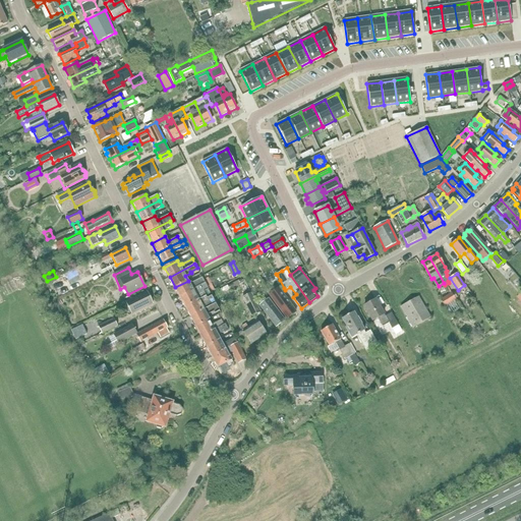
[(180,297),(205,284),(201,279),(190,285),(188,281),(175,287),(180,297)]
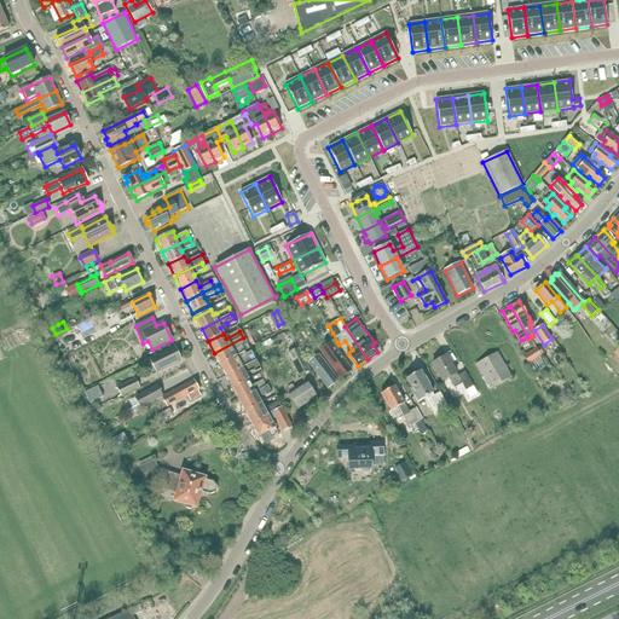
[(273,343),(289,335),(287,331),(271,340),(273,343)]
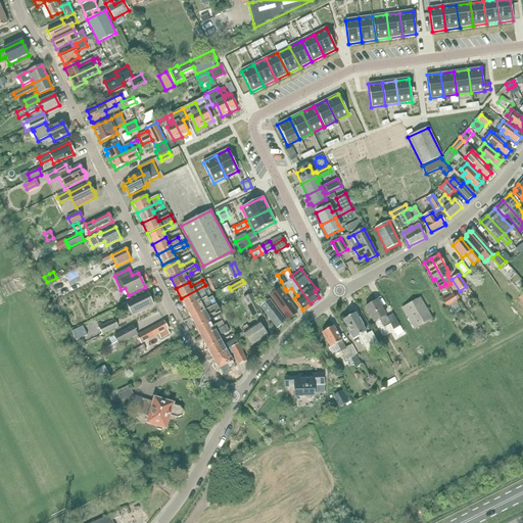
[(208,290),(205,286),(205,285),(181,298),(186,308),(206,298),(203,293),(208,290)]
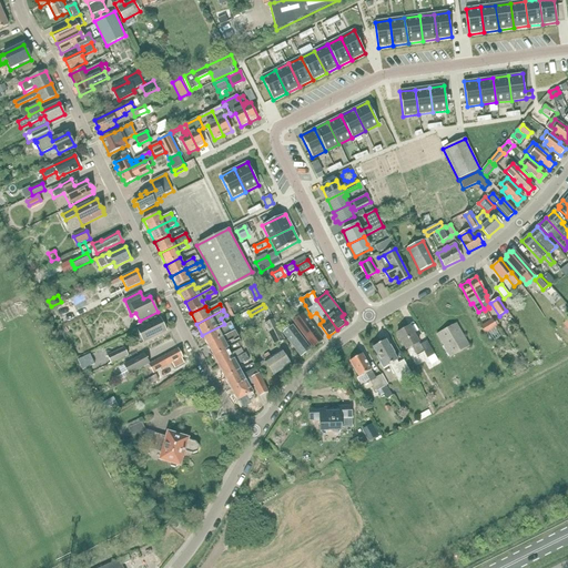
[(294,322),(314,348),(324,341),(304,314),(294,322)]
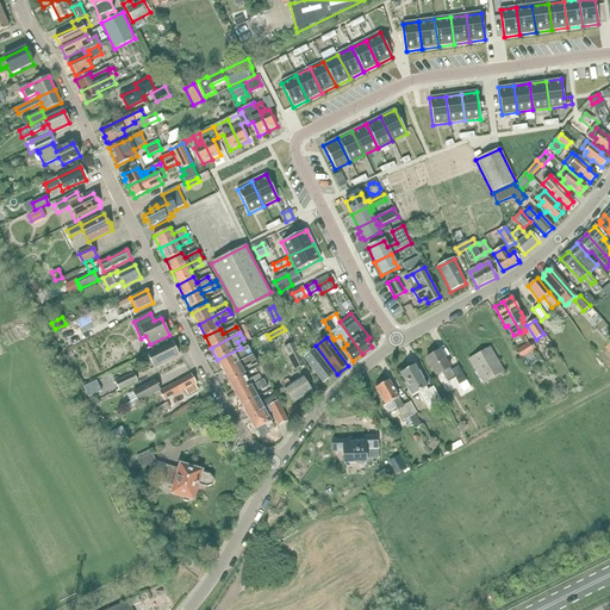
[(179,356),(179,355),(173,342),(148,354),(154,367),(179,356)]
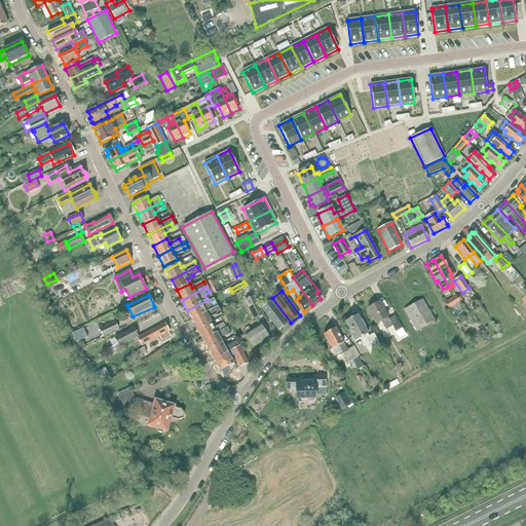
[(254,320),(263,315),(254,296),(245,300),(254,320)]
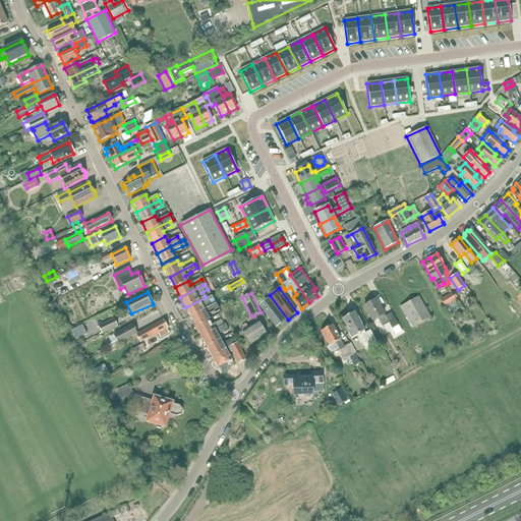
[(456,301),(451,293),(441,299),(446,307),(449,305),(456,301)]
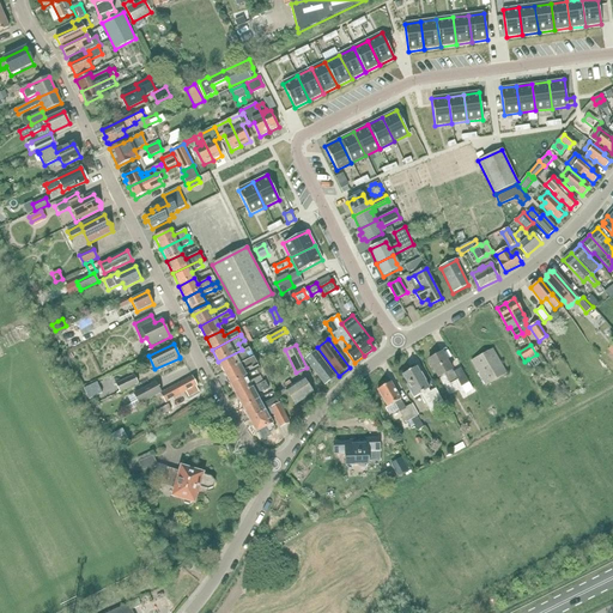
[(253,358),(253,357),(248,349),(242,352),(242,350),(218,362),(225,374),(253,358)]
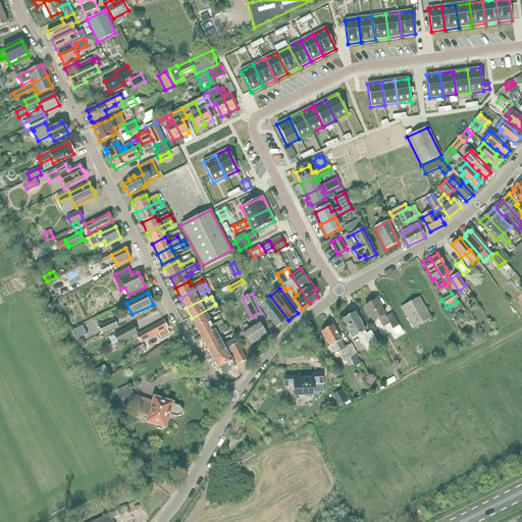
[(419,297),(402,307),(414,328),(431,318),(419,297)]
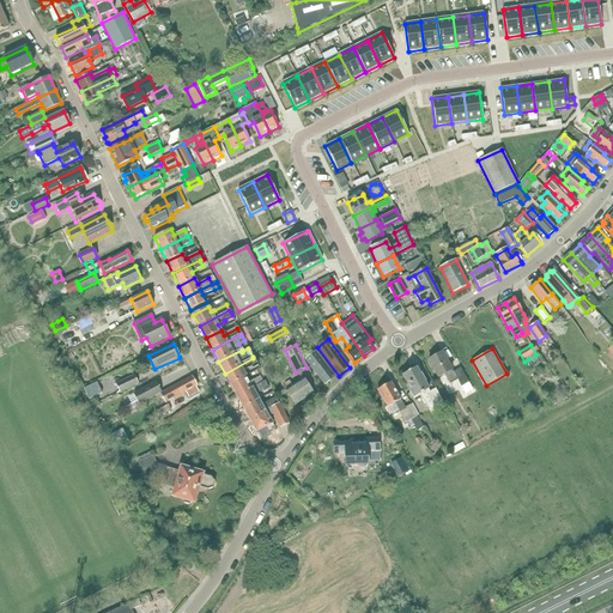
[(326,365),(325,363),(315,352),(305,360),(314,371),(326,386),(335,378),(326,365)]
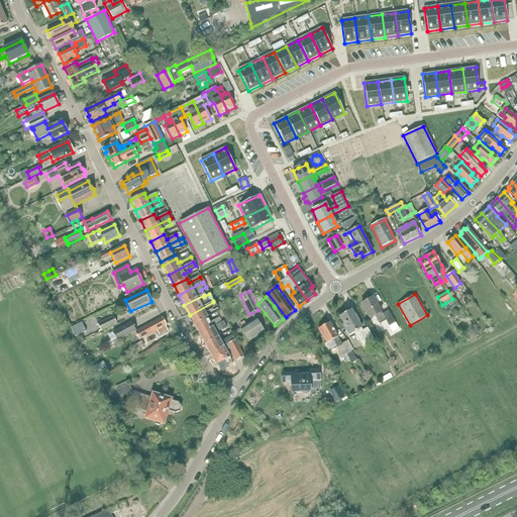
[(388,311),(382,314),(373,298),(362,305),(370,319),(375,316),(380,325),(386,321),(389,326),(395,323),(388,311)]
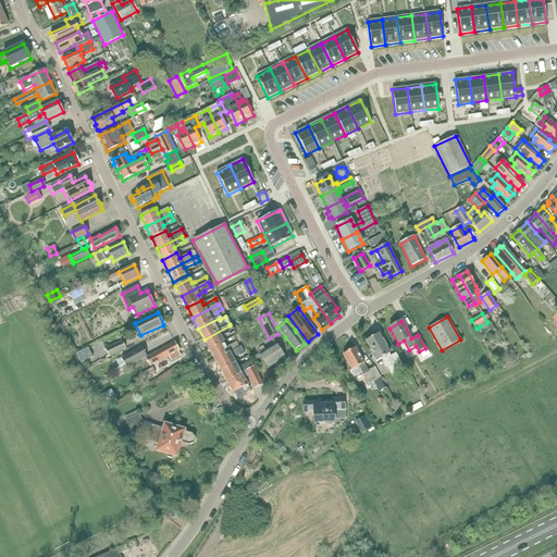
[(234,332),(231,325),(230,325),(205,339),(210,350),(224,343),(221,337),(229,333),(229,334),(234,332)]
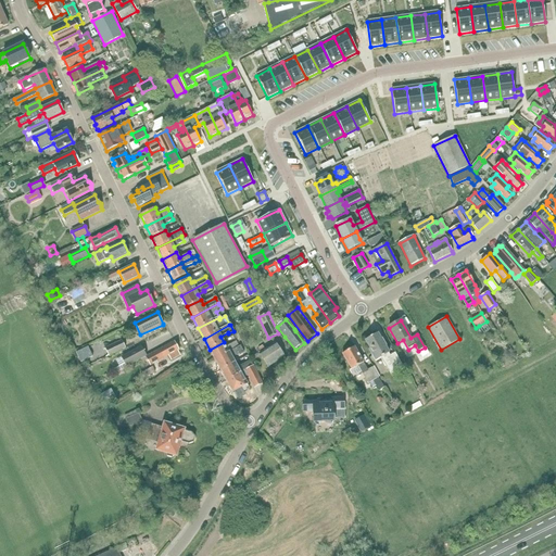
[(389,352),(388,353),(384,348),(386,346),(381,340),(380,340),(377,335),(365,341),(370,350),(369,350),(376,362),(381,358),(391,375),(395,373),(393,369),(401,365),(395,353),(391,356),(389,352)]
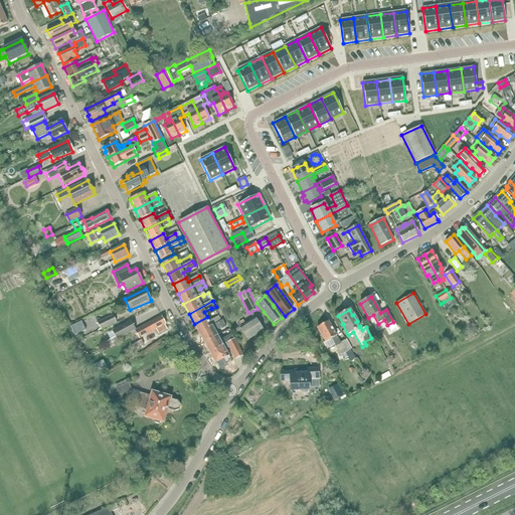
[(98,323),(101,330),(116,323),(113,316),(98,323)]
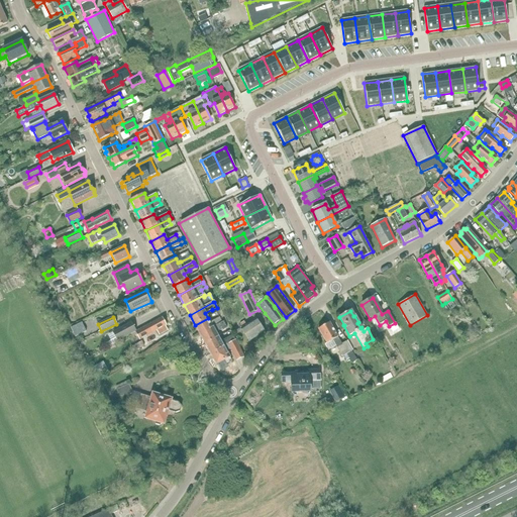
[(222,323),(222,322),(219,317),(210,322),(208,318),(195,325),(200,335),(222,323)]
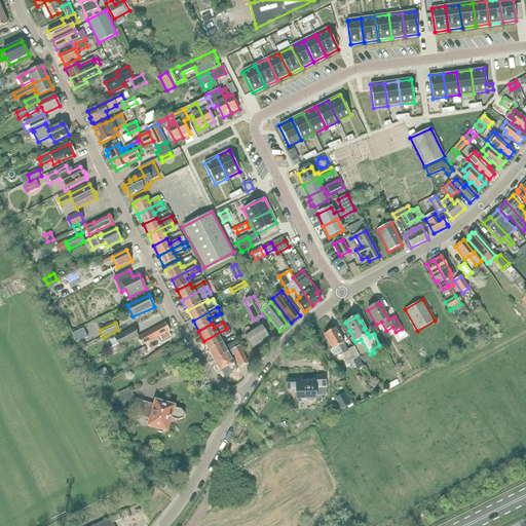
[(167,333),(168,332),(164,324),(138,338),(142,346),(159,337),(161,341),(171,337),(167,333)]
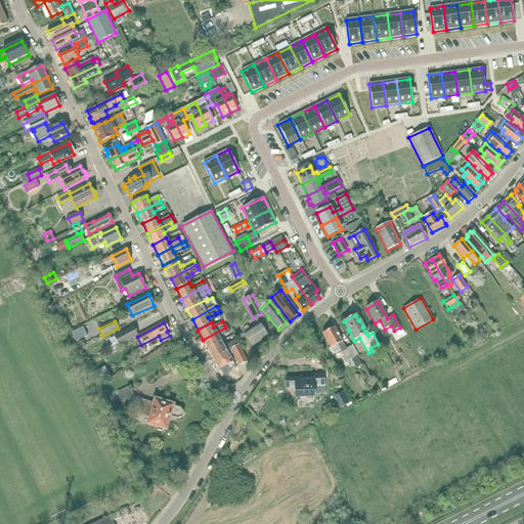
[(248,326),(244,330),(246,333),(245,334),(253,346),(268,337),(259,323),(251,330),(248,326)]
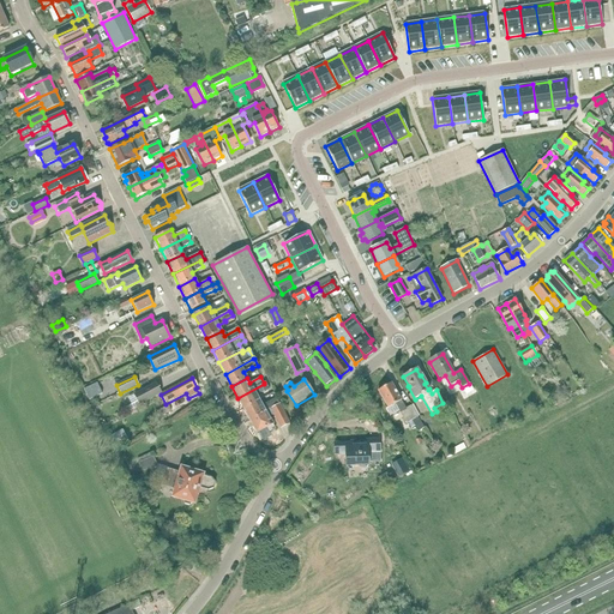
[(270,390),(266,383),(265,381),(264,383),(264,384),(238,398),(244,409),(259,401),(256,395),(264,391),(264,392),(270,390)]
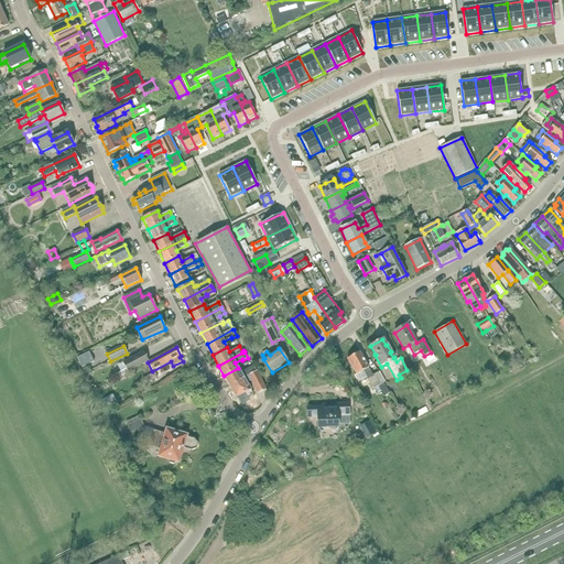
[(94,362),(88,353),(77,358),(82,368),(94,362)]
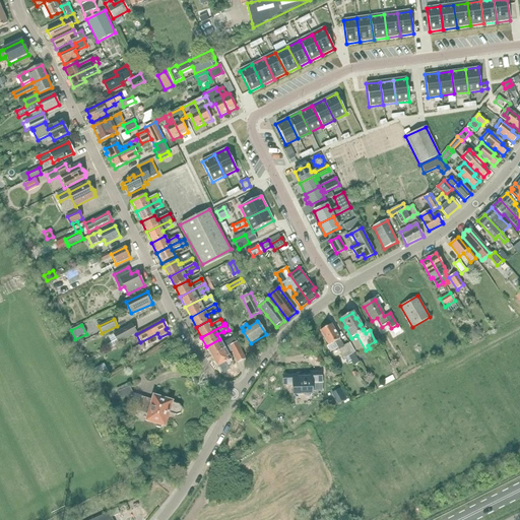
[(118,343),(136,333),(132,325),(114,335),(118,343)]
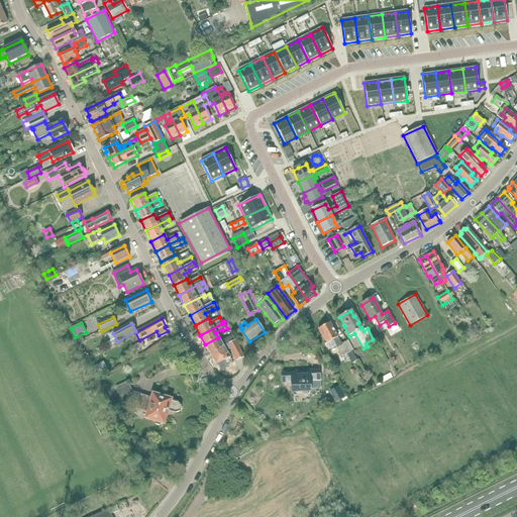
[(329,323),(318,329),(327,343),(325,345),(328,351),(336,346),(337,348),(336,348),(341,357),(343,356),(345,360),(348,359),(351,364),(356,360),(351,351),(345,341),(341,343),(329,323)]
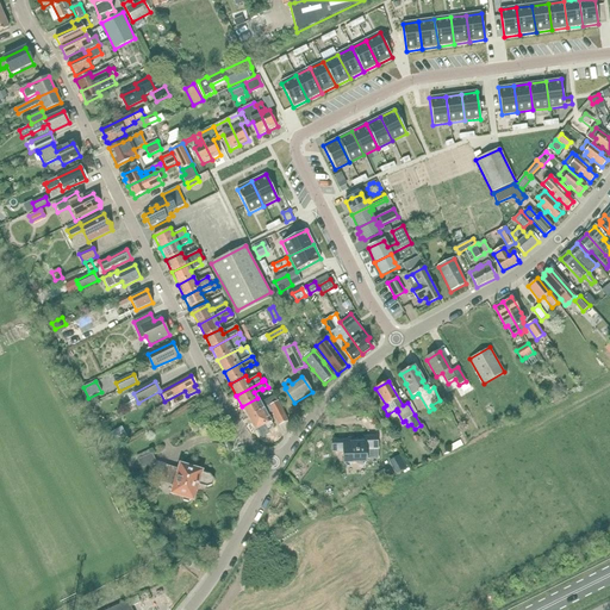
[(249,418),(278,403),(275,396),(260,403),(257,398),(242,406),(249,418)]
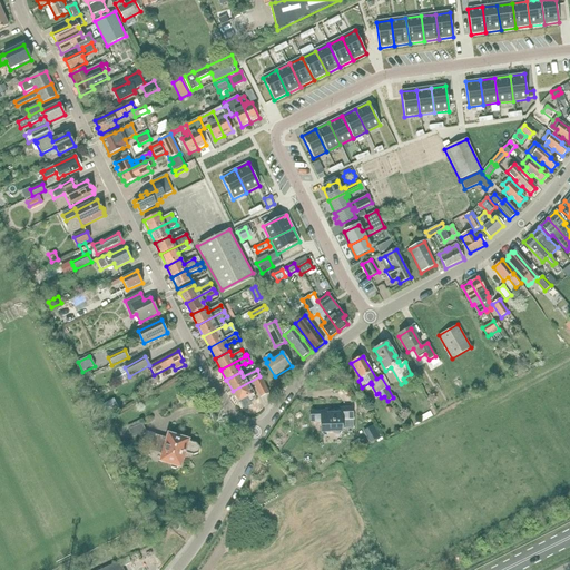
[(148,387),(159,382),(156,376),(145,382),(148,387)]
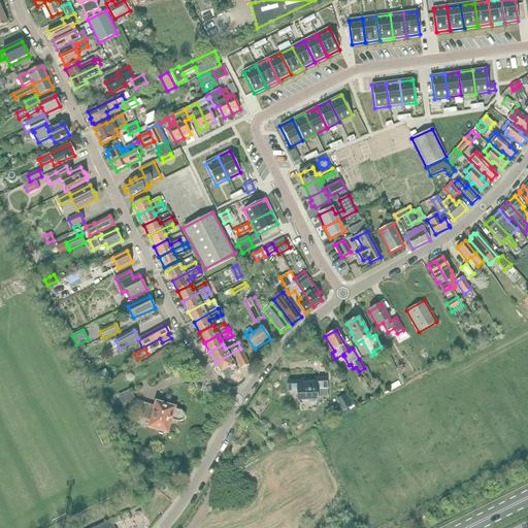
[(250,364),(241,349),(240,349),(216,362),(221,373),(230,368),(232,372),(237,369),(235,366),(236,365),(233,359),(236,357),(242,368),(250,364)]
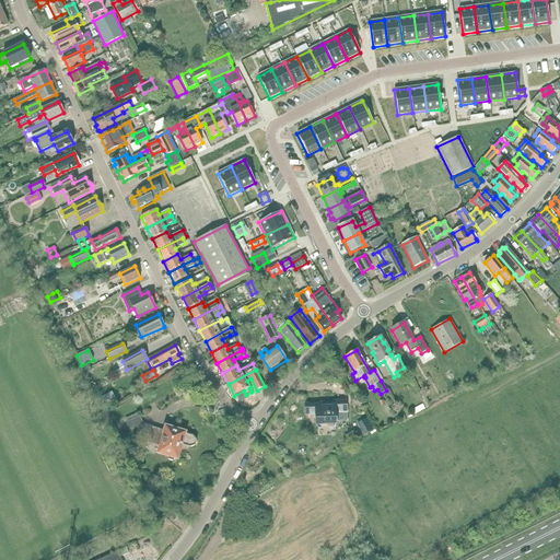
[(114,401),(109,394),(100,400),(104,408),(114,401)]
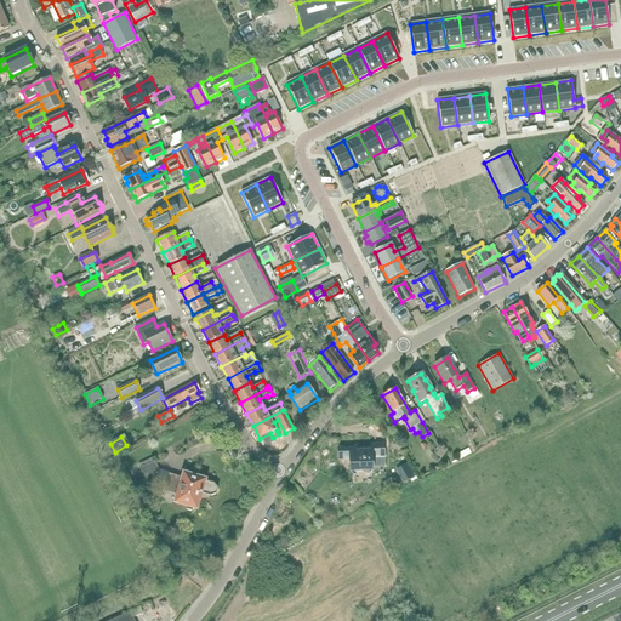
[(337,461),(351,460),(351,472),(374,472),(372,459),(385,459),(385,444),(371,444),(371,446),(337,448),(337,461)]
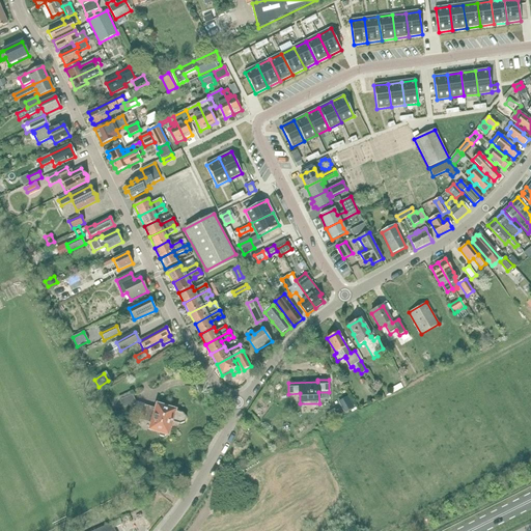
[(133,395),(131,396),(129,393),(118,397),(120,400),(119,400),(123,410),(136,403),(133,395)]
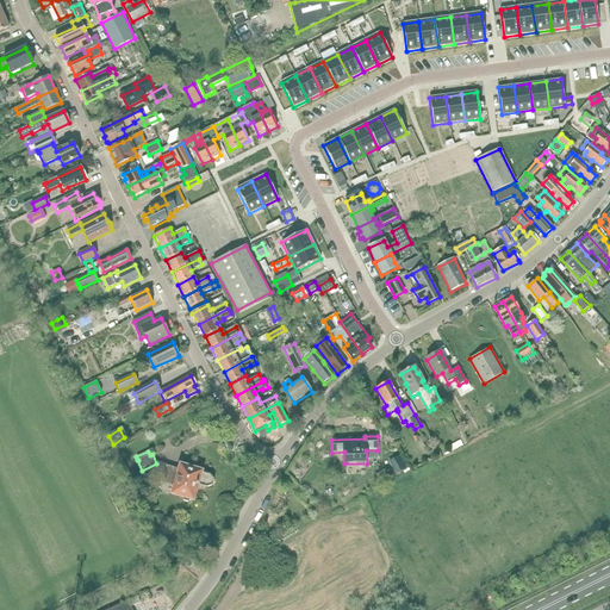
[(406,470),(399,456),(390,461),(397,474),(406,470)]
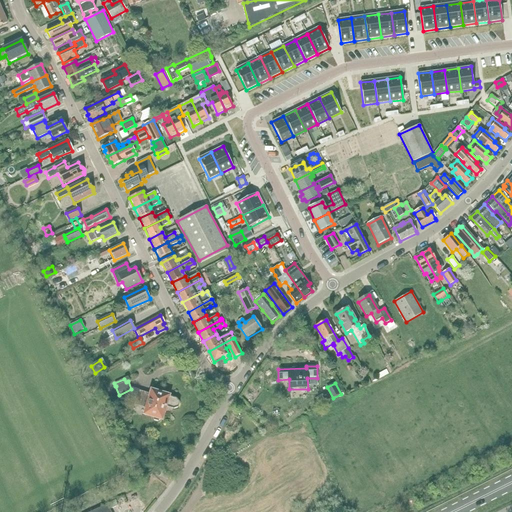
[(156,396),(151,395),(140,391),(139,395),(136,405),(147,408),(145,414),(152,416),(153,421),(159,422),(162,418),(165,408),(173,410),(178,408),(180,403),(177,399),(156,393),(156,396)]
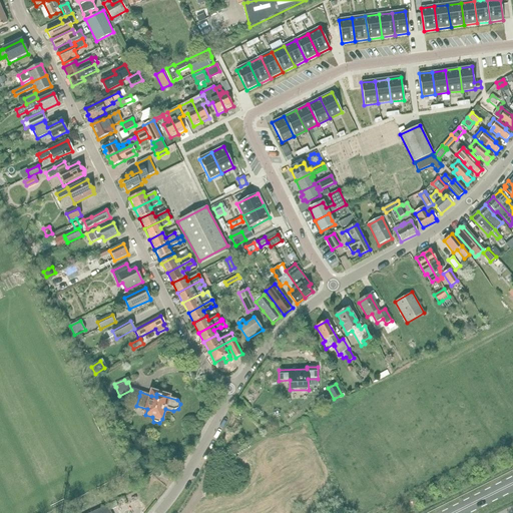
[(112,510),(119,507),(116,501),(109,505),(112,510)]
